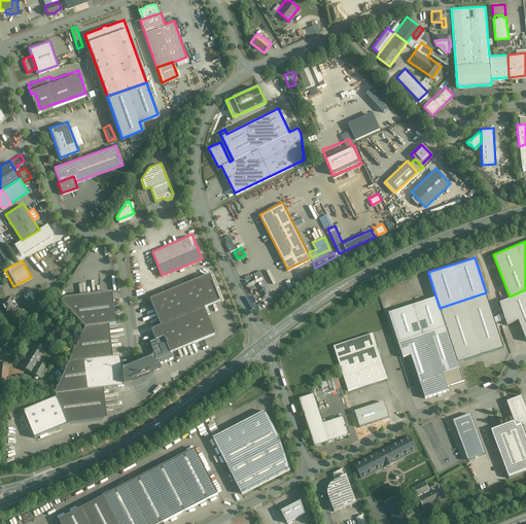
[(208,273),(148,297),(160,323),(150,327),(155,341),(152,342),(152,343),(151,342),(150,343),(149,344),(150,345),(150,346),(153,353),(149,355),(150,359),(151,358),(155,368),(159,367),(160,367),(158,362),(172,356),(169,350),(213,333),(203,306),(219,299),(208,273)]
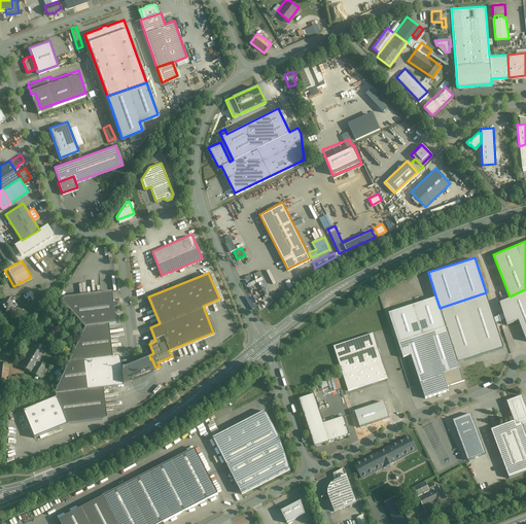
[(501,300),(498,301),(505,322),(518,318),(525,339),(525,289),(510,297),(501,300)]
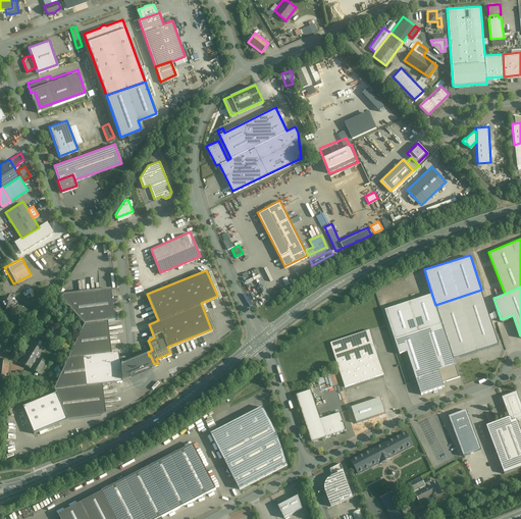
[(109,288),(62,293),(59,297),(83,322),(106,319),(113,318),(109,288)]
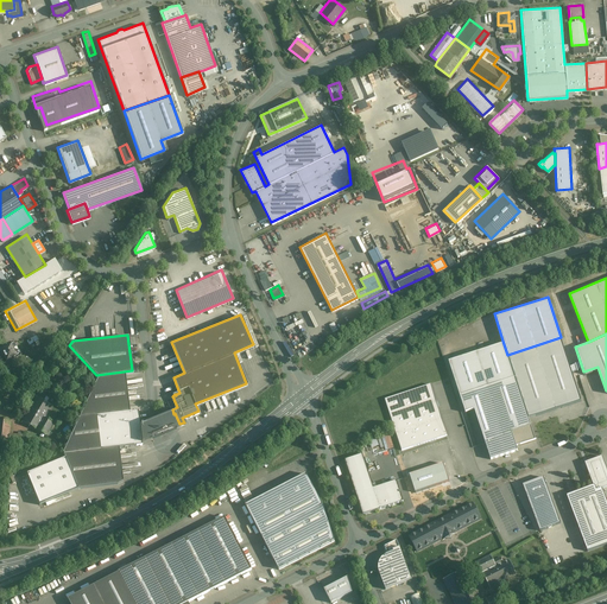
[(561,337),(507,355),(526,414),(581,396),(561,337)]
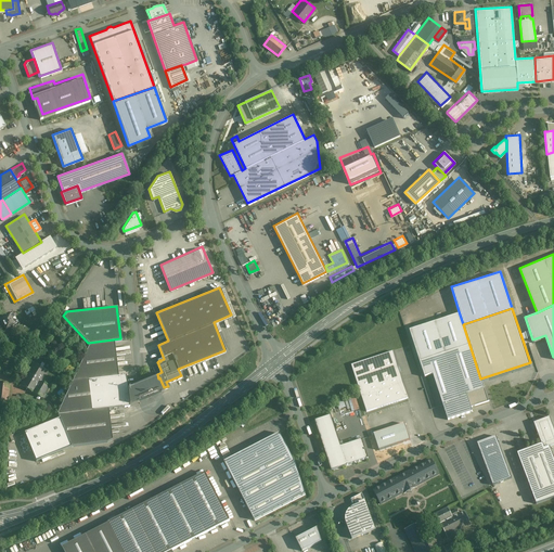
[(459,311),(409,329),(424,374),(432,372),(442,402),(466,394),(466,392),(484,386),(480,379),(463,324),(459,311)]
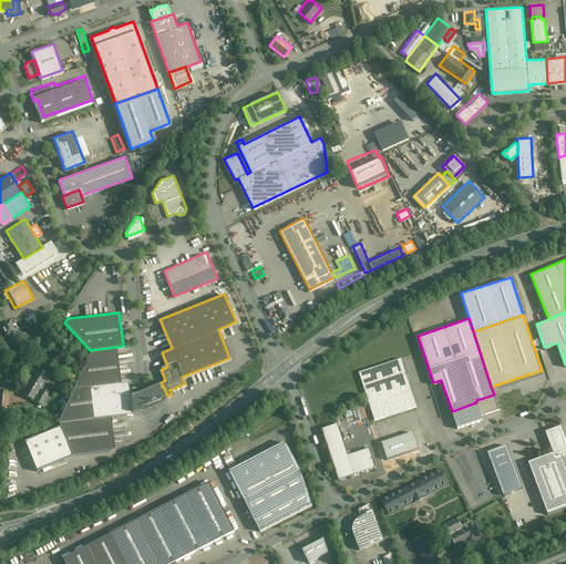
[(10,319),(0,325),(0,326),(0,328),(1,329),(2,329),(4,335),(9,332),(10,334),(19,329),(17,324),(13,326),(10,319)]
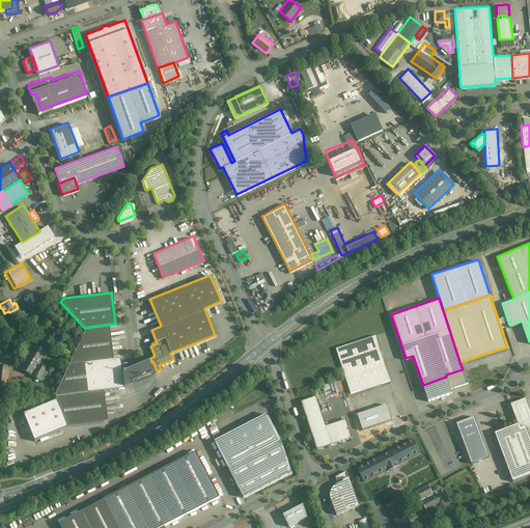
[(108,325),(84,328),(55,393),(56,398),(67,424),(101,421),(106,418),(104,389),(87,391),(84,361),(112,358),(108,325)]
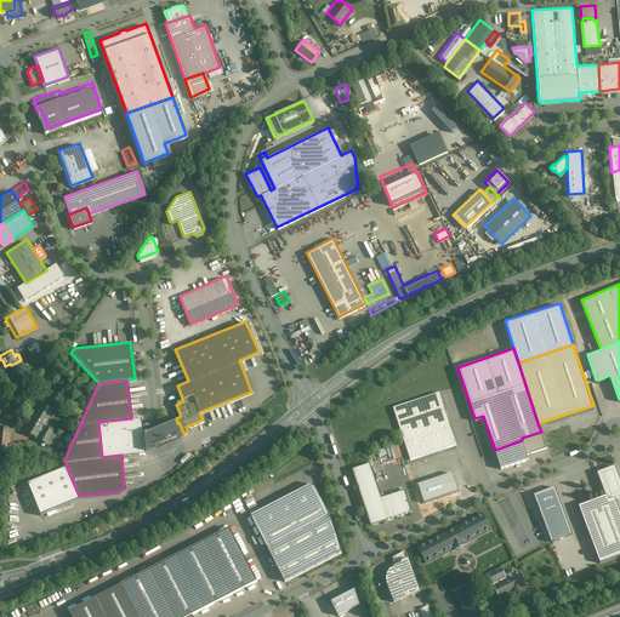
[(438,390),(392,406),(410,457),(455,443),(438,390)]
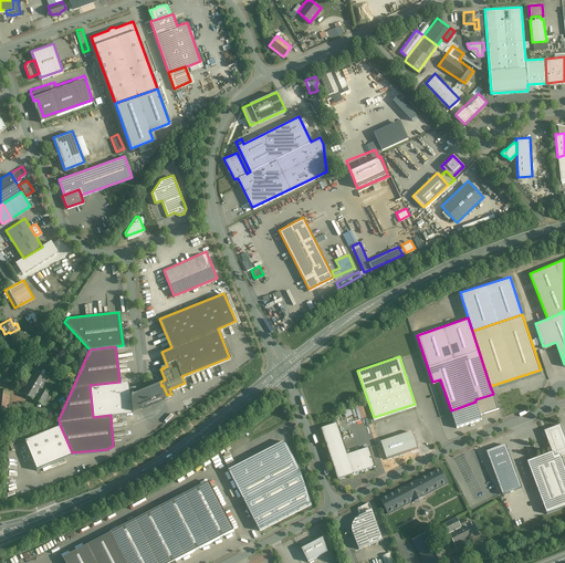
[(34,367),(20,391),(41,404),(49,391),(42,386),(49,376),(40,372),(34,367)]
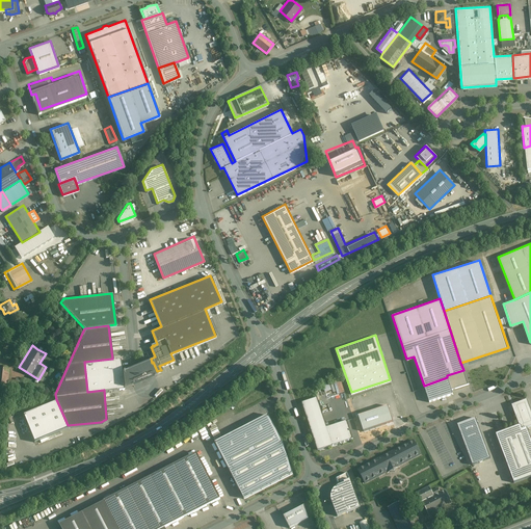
[(112,359),(84,362),(87,392),(104,390),(124,388),(124,386),(122,371),(121,365),(120,358),(112,359)]
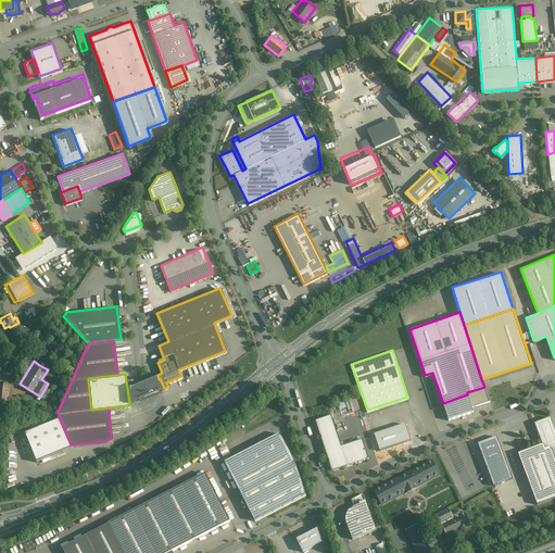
[(158,375),(127,388),(129,403),(130,402),(164,388),(160,378),(159,379),(158,375)]
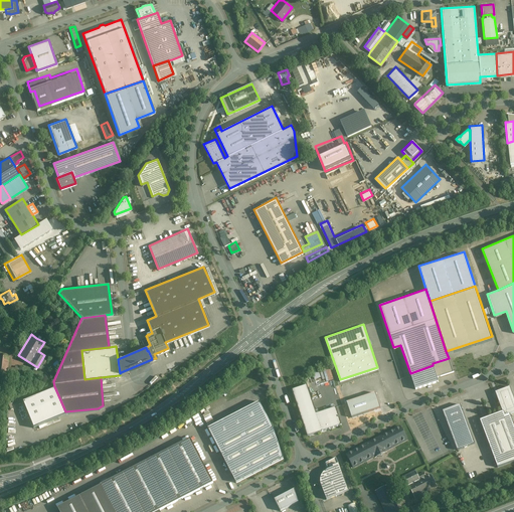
[(7,365),(8,354),(0,352),(0,370),(20,374),(20,372),(23,372),(24,367),(7,365)]
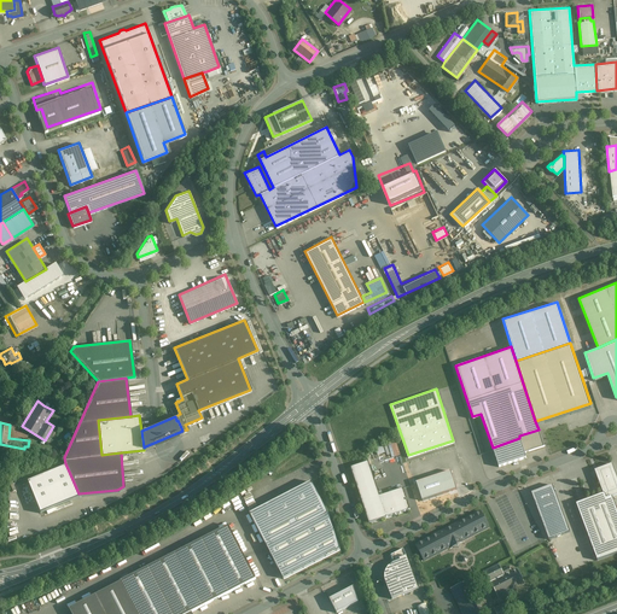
[(543,443),(539,430),(519,436),(519,438),(523,450),(543,444),(543,443)]
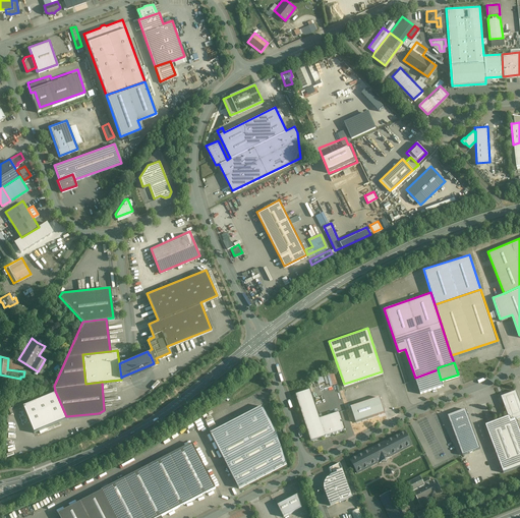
[(438,369),(415,378),(419,392),(443,384),(441,380),(438,369)]
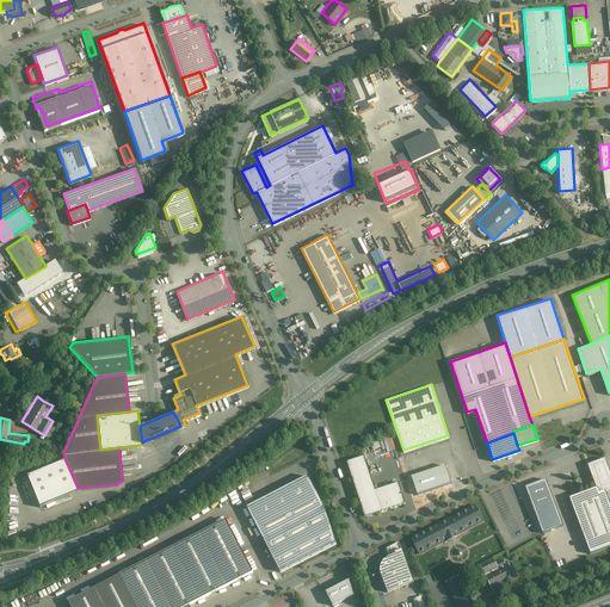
[(363,454),(346,459),(364,514),(387,507),(388,508),(389,506),(404,501),(398,481),(374,488),(363,454)]
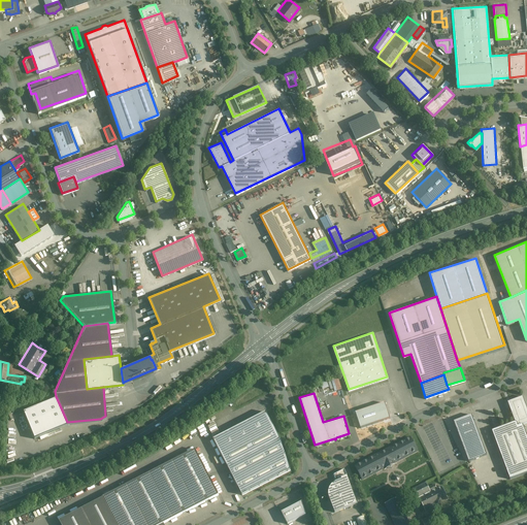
[(520,418),(522,422),(526,420),(526,407),(522,394),(521,395),(521,396),(513,399),(514,402),(513,404),(509,405),(515,419),(514,419),(515,420),(520,418)]
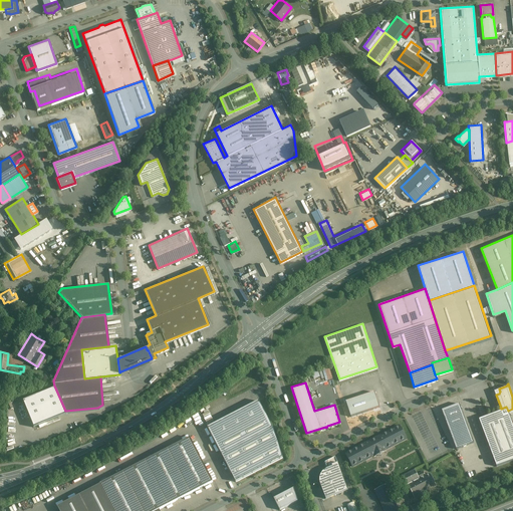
[(54,386),(22,398),(32,426),(65,411),(54,386)]
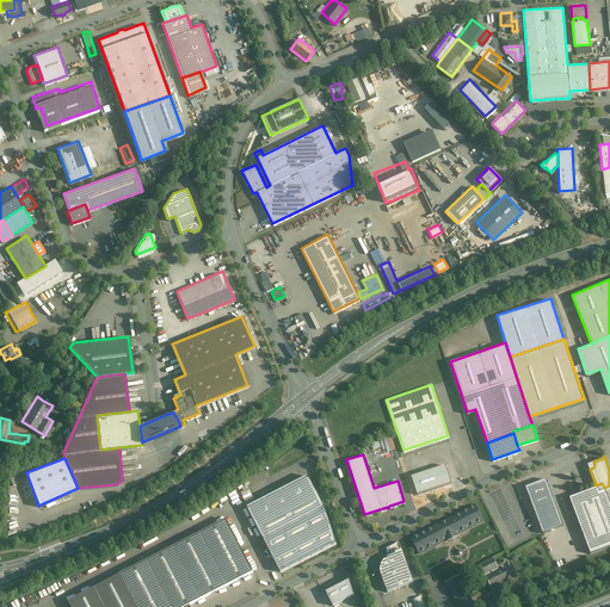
[(307,474),(245,505),(279,569),(334,540),(324,506),(307,474)]
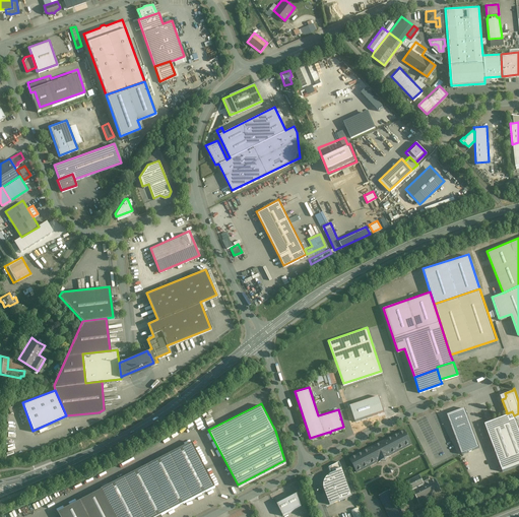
[(478,446),(463,406),(462,406),(463,407),(457,409),(447,413),(447,412),(446,412),(460,452),(478,446)]
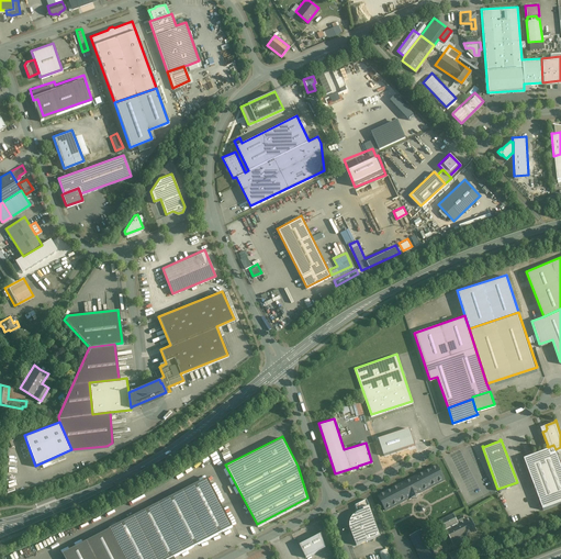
[(542,507),(560,500),(560,465),(556,449),(553,445),(548,447),(531,454),(533,458),(525,461),(542,507)]
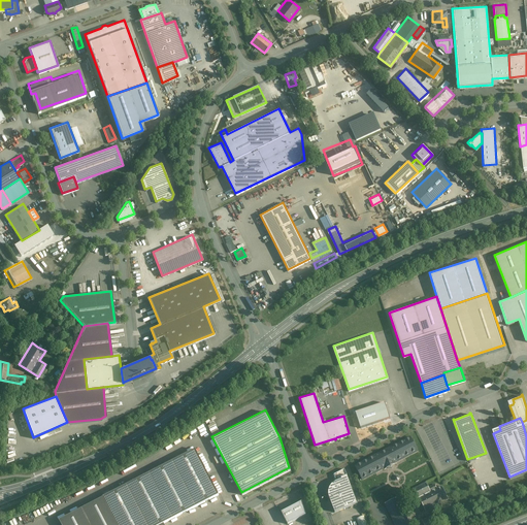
[(409,435),(355,463),(361,478),(383,466),(384,467),(387,465),(390,465),(392,462),(395,461),(395,460),(417,449),(409,435)]
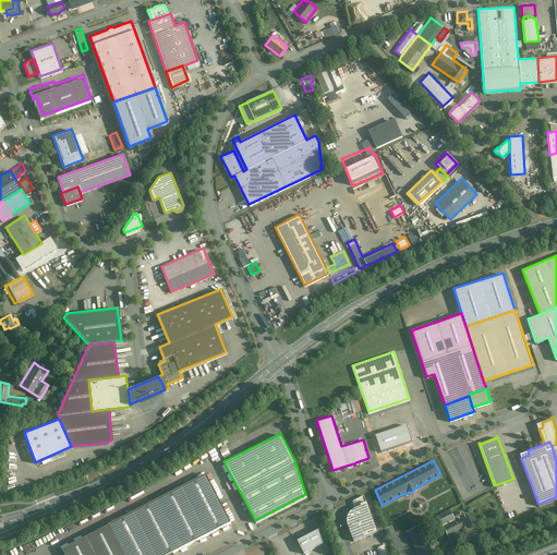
[(205,472),(108,522),(124,554),(173,554),(172,551),(230,520),(205,472)]
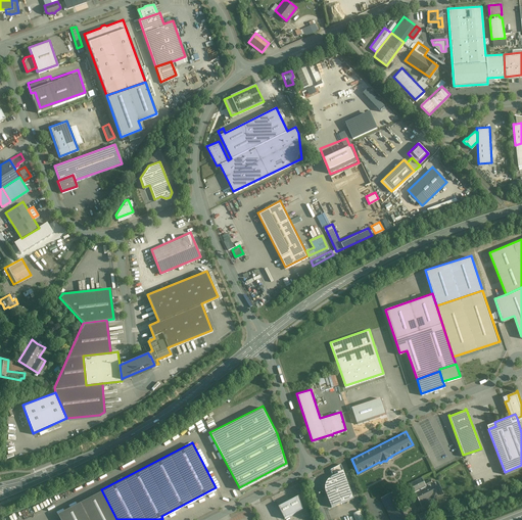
[(331,505),(353,497),(342,469),(337,471),(337,472),(333,474),(331,475),(329,476),(327,478),(326,480),(325,481),(324,484),(324,487),(325,489),(326,492),(331,505)]
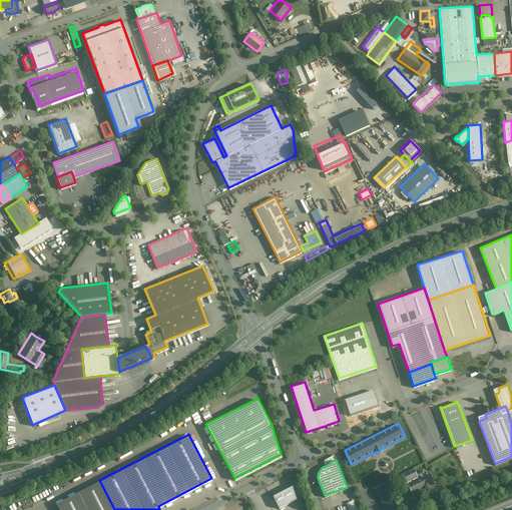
[(413,466),(401,472),(412,493),(434,482),(428,470),(423,472),(417,475),(415,471),(413,466)]
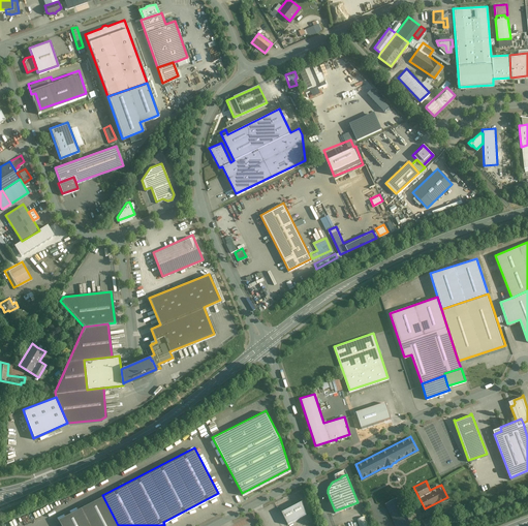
[(118,525),(102,495),(58,520),(60,525),(118,525)]
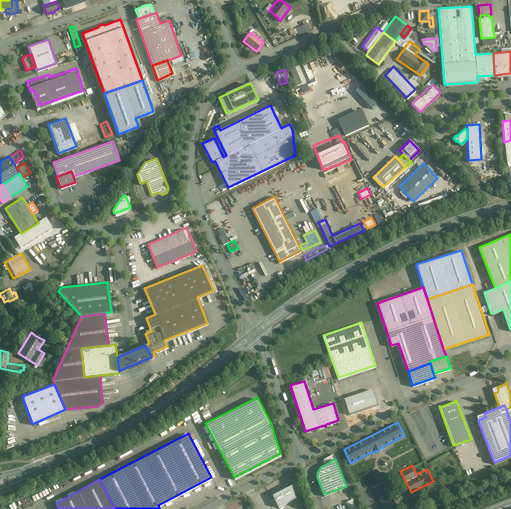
[(378,497),(390,491),(384,480),(372,486),(378,497)]
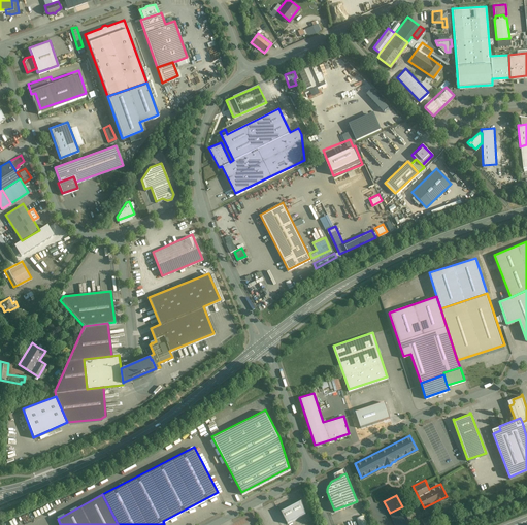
[(300,499),(281,510),(287,522),(304,513),(300,499)]
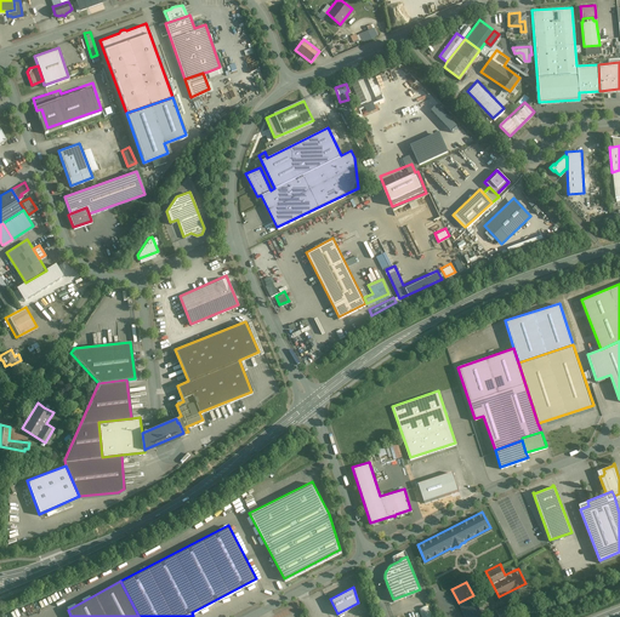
[(462,610),(477,601),(473,595),(459,603),(462,610)]
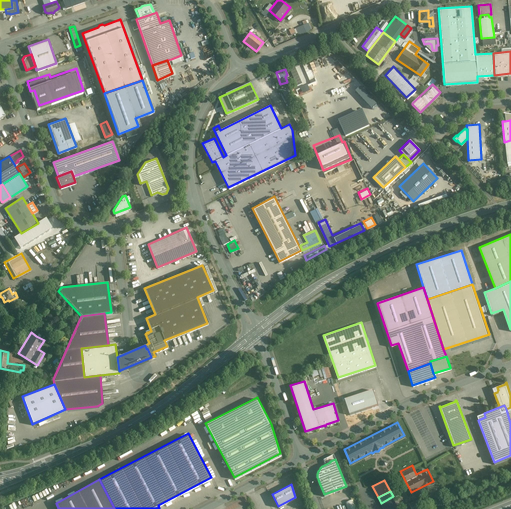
[(394,508),(403,505),(397,494),(393,496),(381,503),(384,508),(394,508)]
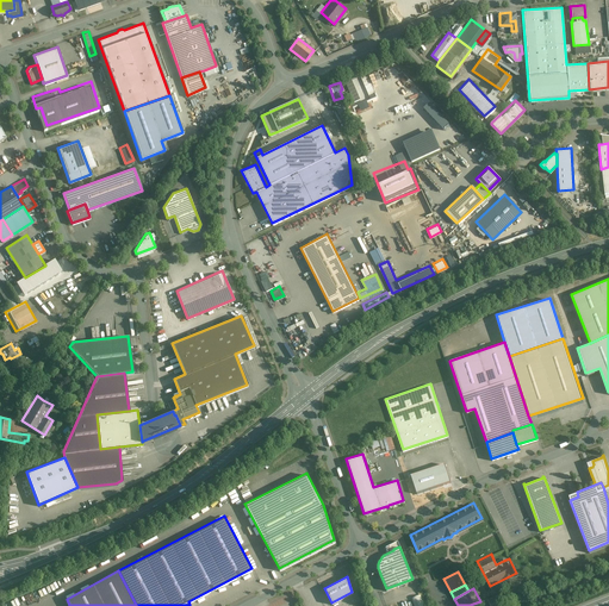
[(505,591),(488,598),(490,605),(495,605),(509,601),(505,591)]
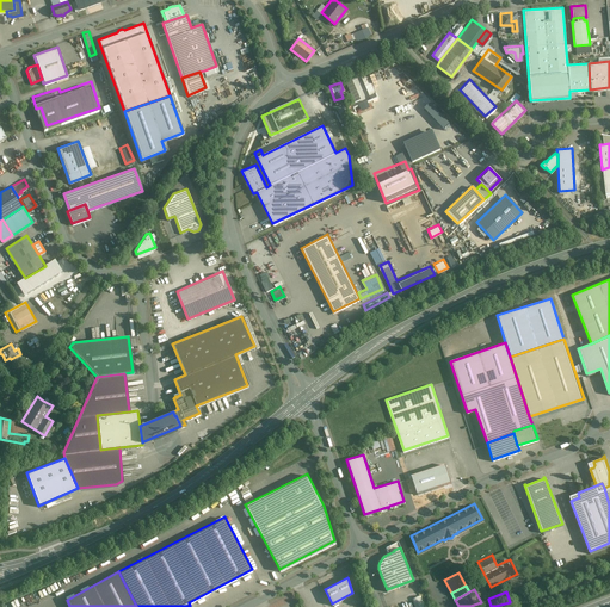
[(416,606),(425,606),(421,593),(412,596),(416,606)]
